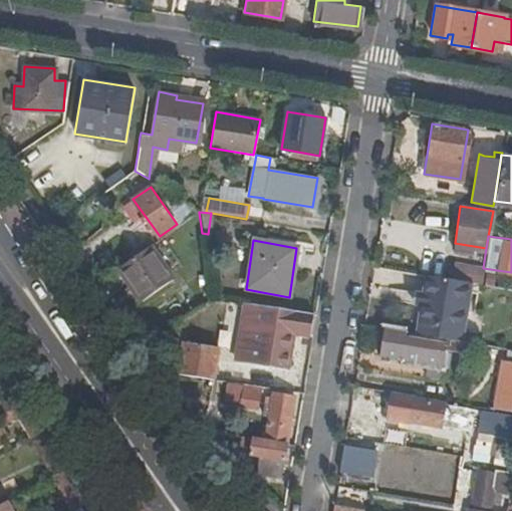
[(151,245),(118,267),(142,300),(174,278),(151,245)]
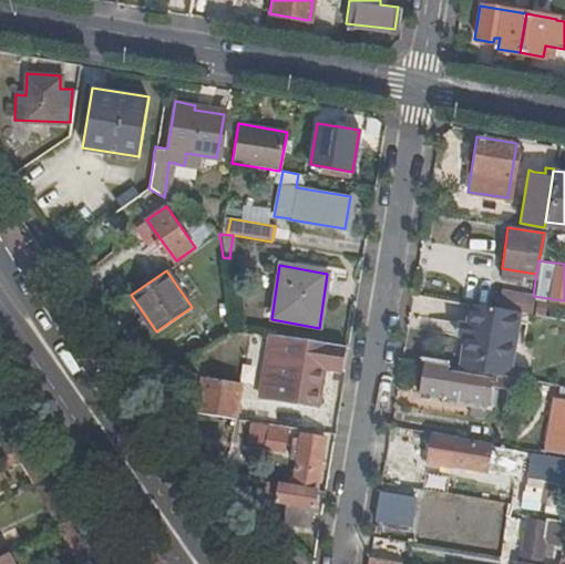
[(528,311),(531,300),(520,298),(517,309),(528,311)]
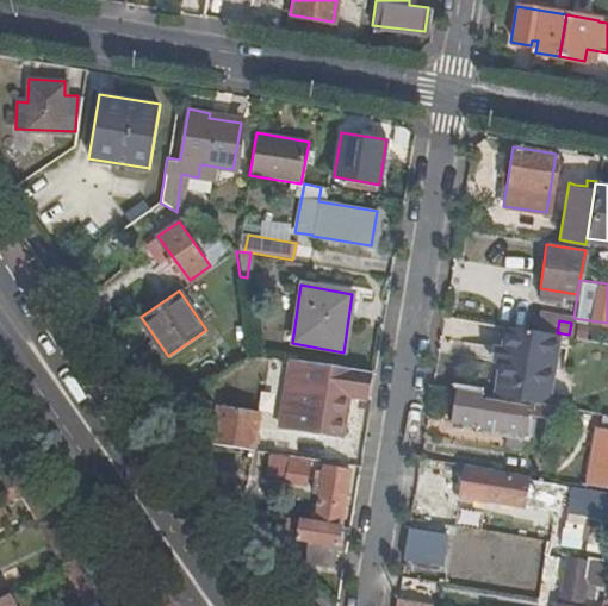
[(550,405),(565,407),(569,392),(553,389),(563,335),(507,325),(495,395),(527,401),(550,405)]
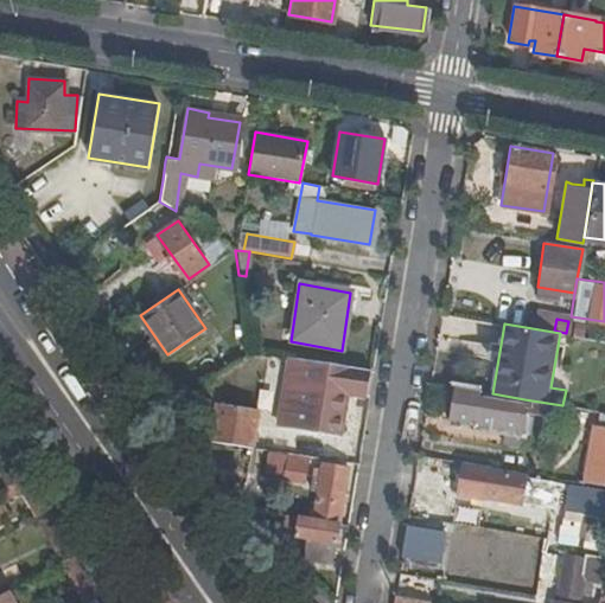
[(551,387),(566,390),(574,335),(568,334),(560,333),(551,387)]
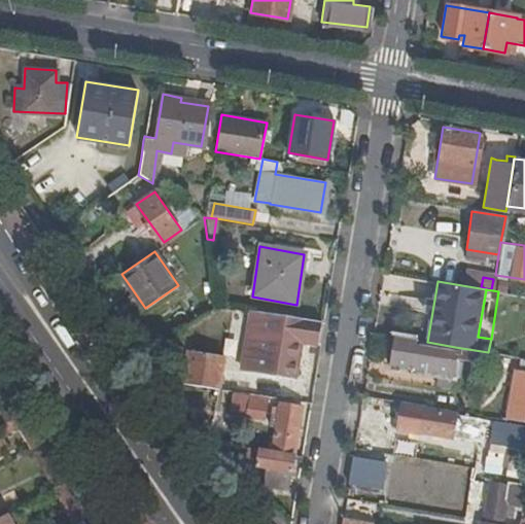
[(317,343),(320,321),(268,313),(250,310),(241,369),(291,378),(299,340),(317,343)]
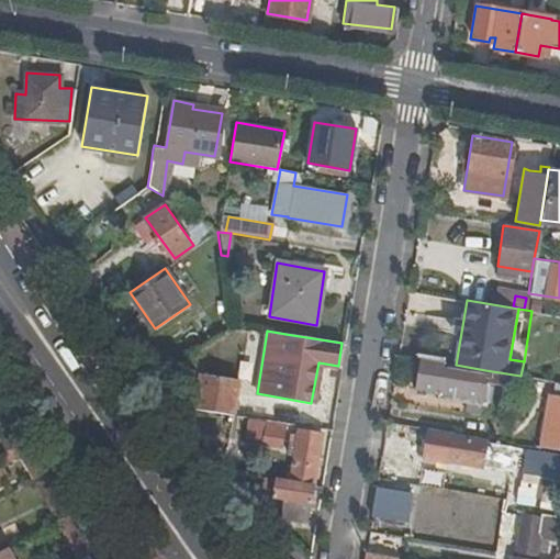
[(412,387),(465,397),(466,389),(481,392),(483,381),(504,386),(506,373),(485,370),(484,376),(469,372),(468,372),(416,362),(414,380),(412,387)]
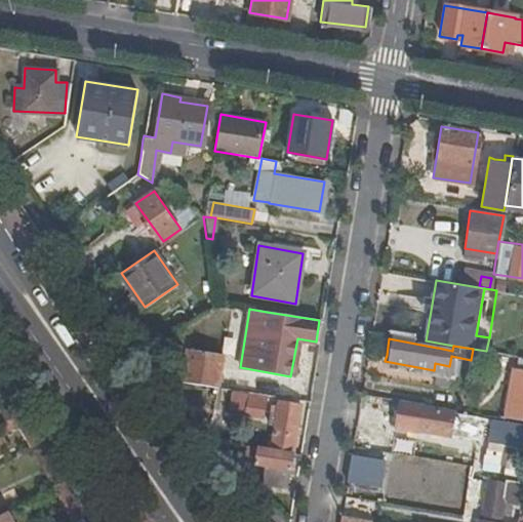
[(222,354),(187,349),(182,380),(216,386),(222,354)]
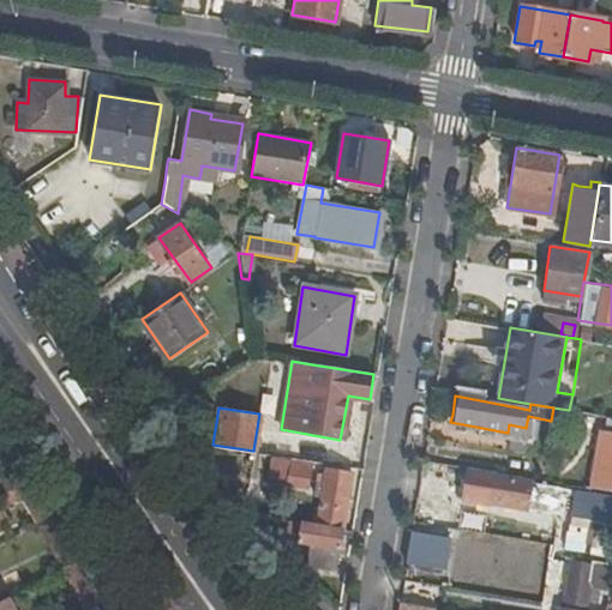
[(591,485),(611,489),(611,416),(603,416),(592,465),(594,465),(591,485)]
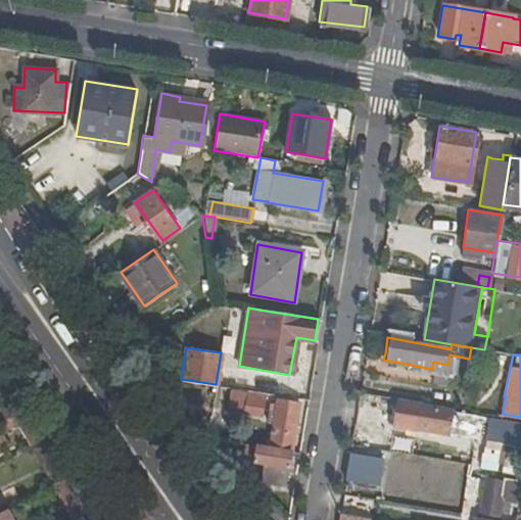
[(432,369),(429,381),(465,388),(467,375),(432,369)]
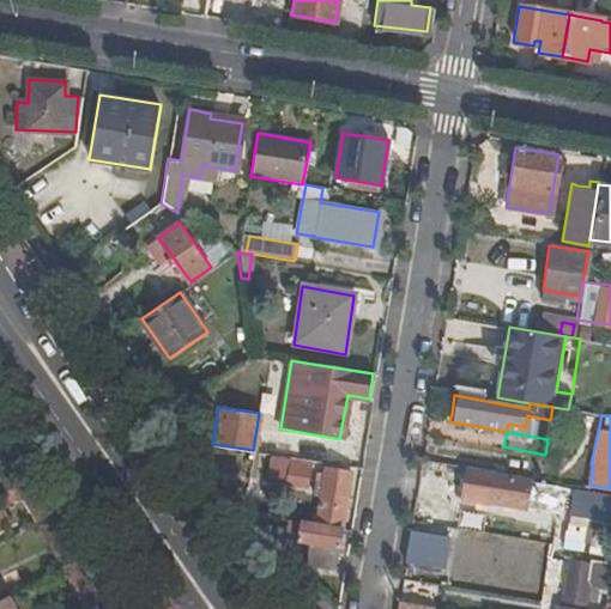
[(303,485),(308,460),(270,454),(266,473),(285,476),(284,482),(303,485)]
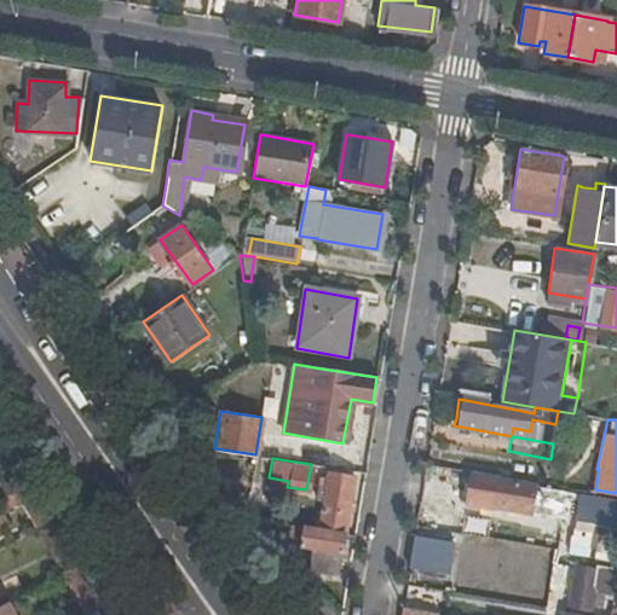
[(495,479),(496,474),(470,469),(468,482),(462,480),(459,502),(490,506),(491,505),(554,515),(558,491),(495,479)]
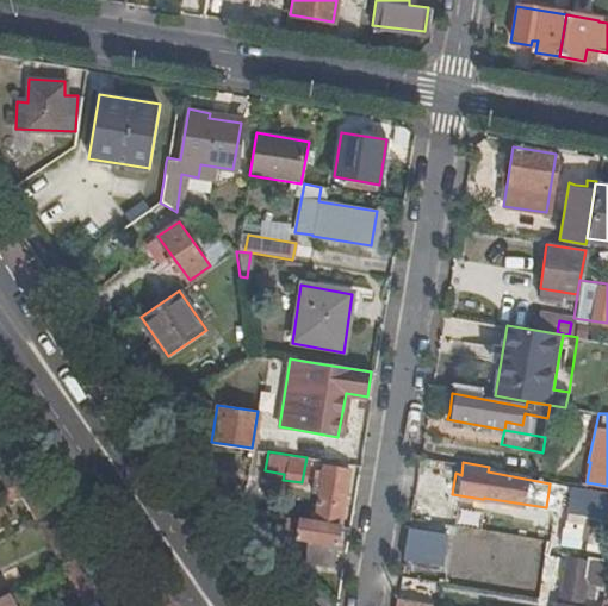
[(31,473),(26,463),(0,476),(6,488),(17,482),(31,473)]
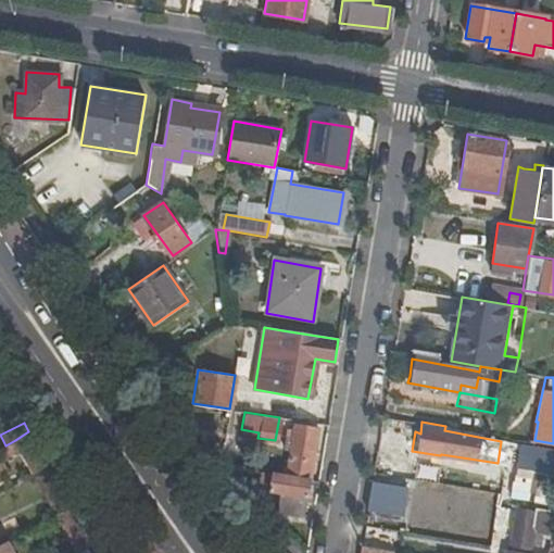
[(290,448),(286,475),(257,470),(255,487),(278,491),(275,512),(303,516),(317,428),(294,424),(291,440),(285,438),(284,447),(290,448)]
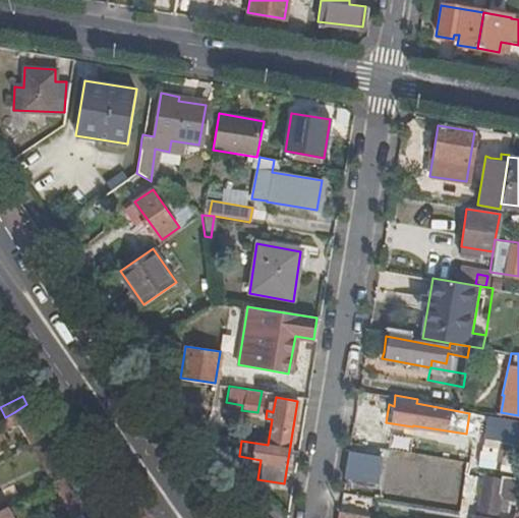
[(44,436),(26,404),(14,412),(32,443),(44,436)]
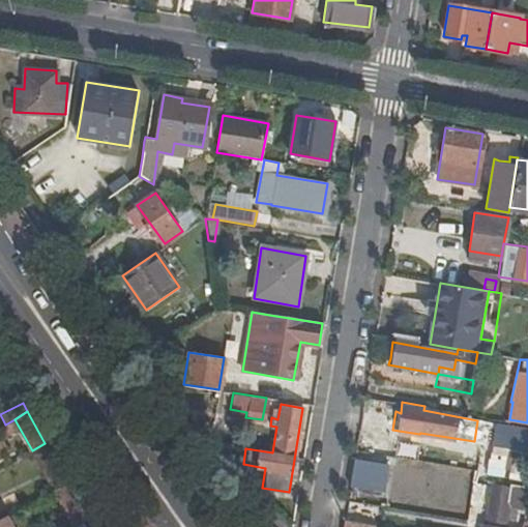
[(515,476),(527,478),(527,473),(527,450),(525,450),(523,465),(517,464),(515,476)]
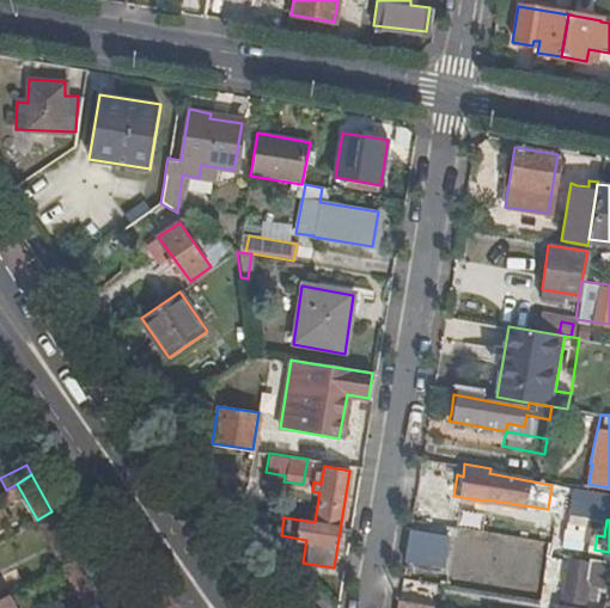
[(444,563),(447,534),(407,528),(403,557),(444,563)]
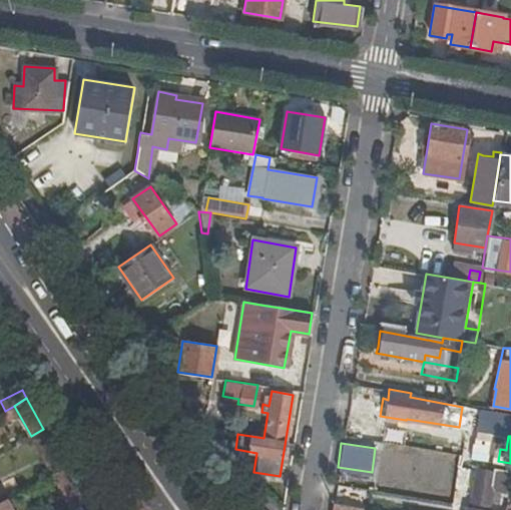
[(463,509),(485,509),(481,509),(482,503),(486,504),(490,481),(507,484),(507,482),(509,470),(491,468),(490,471),(475,469),(470,501),(471,501),(470,508),(464,507),(463,509)]
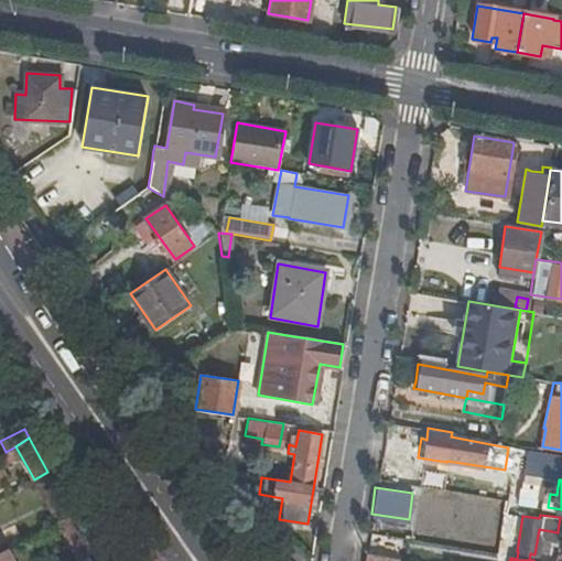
[(13,560),(7,548),(1,551),(0,551),(0,560),(13,560)]
